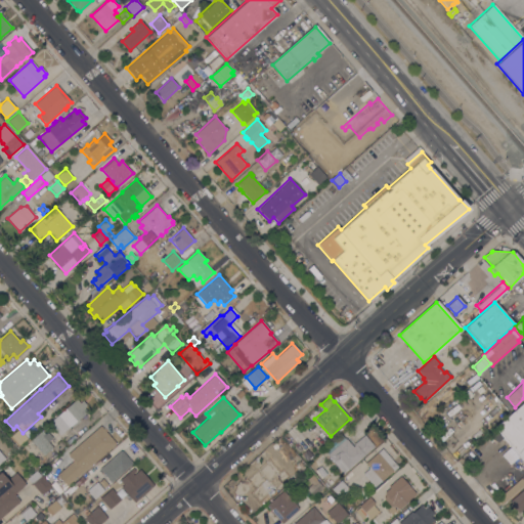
[(80,402),(82,400),(86,405),(84,407),(87,411),(79,420),(80,421),(74,426),(73,425),(59,435),(49,423),(77,399),(80,402)]
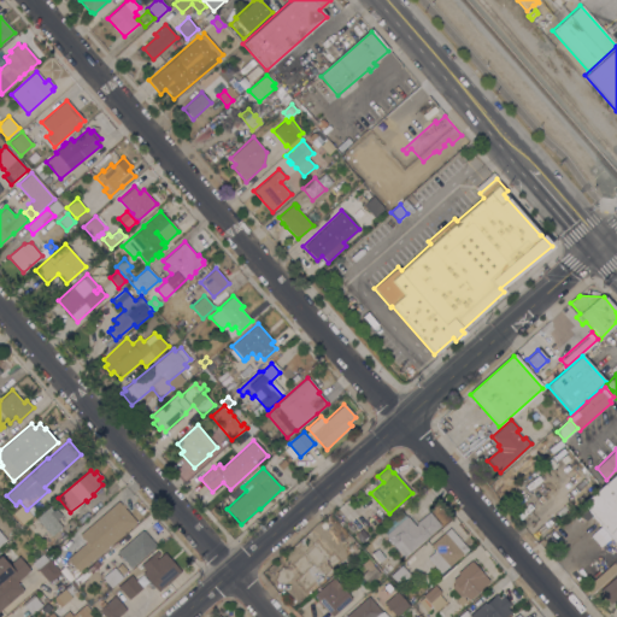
[(616,542),(583,504),(616,474),(616,542)]
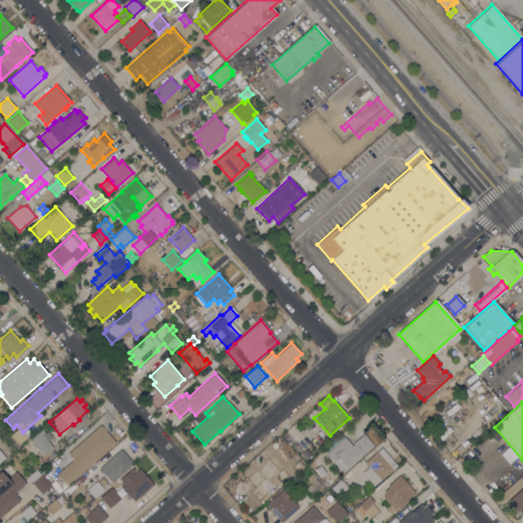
[(100,425),(115,442),(66,485),(56,474),(73,460),(67,453),(100,425)]
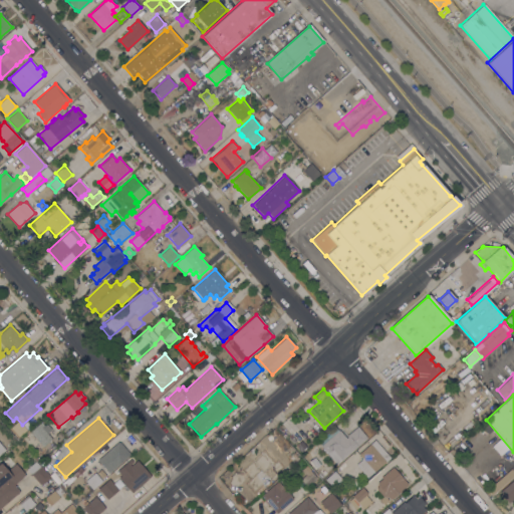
[(30,432),(43,420),(51,429),(46,433),(51,439),(43,447),(30,432)]
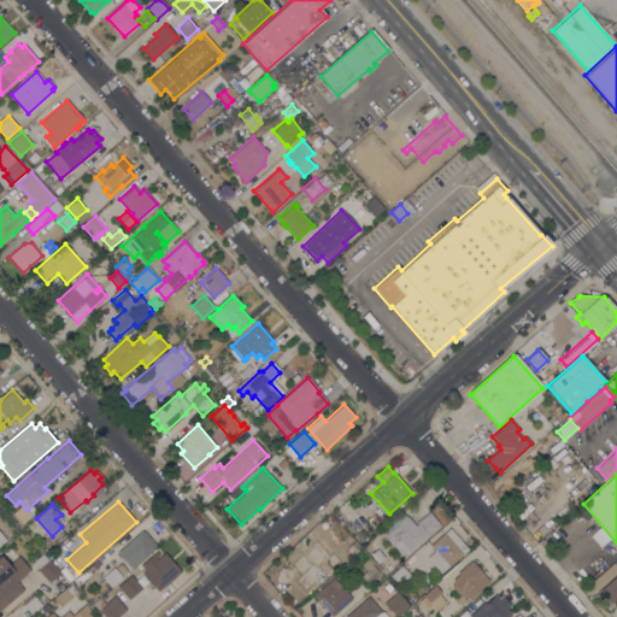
[(11,515),(22,505),(31,516),(21,526),(11,515)]
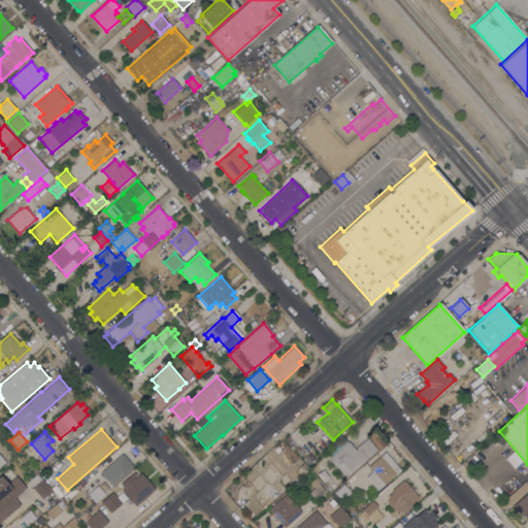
[(348,442),(348,441),(355,450),(358,448),(358,447),(367,438),(377,450),(345,477),(329,458),(330,458),(326,453),(343,438),(348,442)]
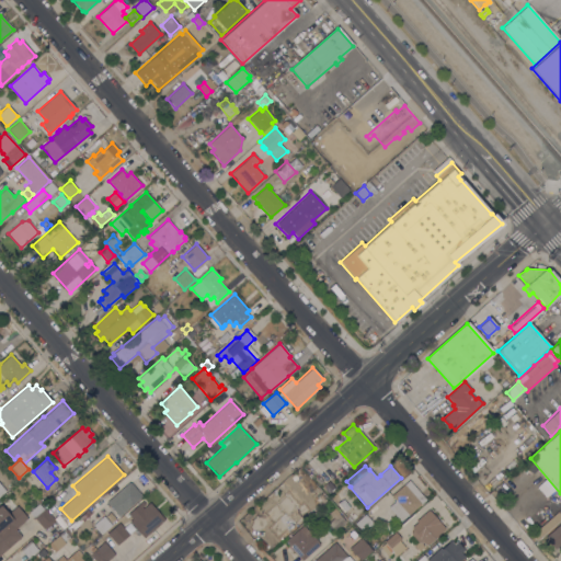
[(412,512),(414,514),(402,524),(389,507),(396,501),(391,495),(409,480),(426,500),(412,512)]
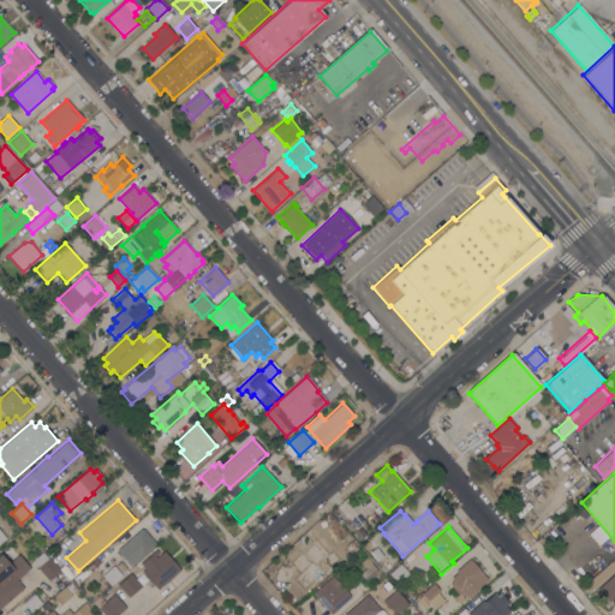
[(142,527),(156,544),(130,566),(117,550),(142,527)]
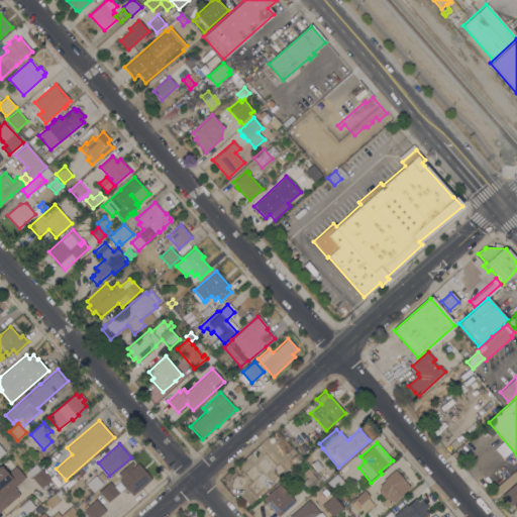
[(308,449),(302,454),(297,448),(303,443),(308,449)]
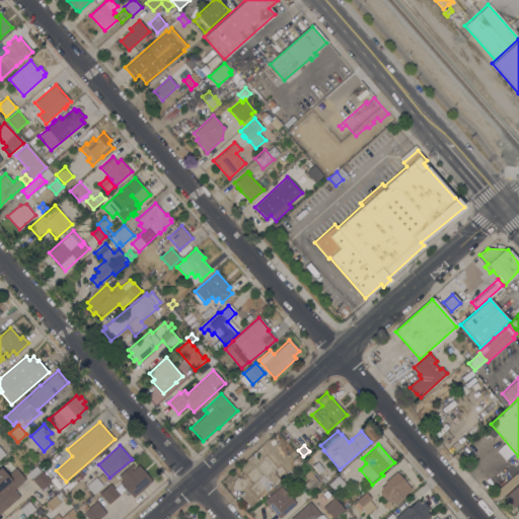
[(299,456),(297,457),(301,461),(297,465),(293,460),(295,458),(292,454),(295,451),(299,456)]
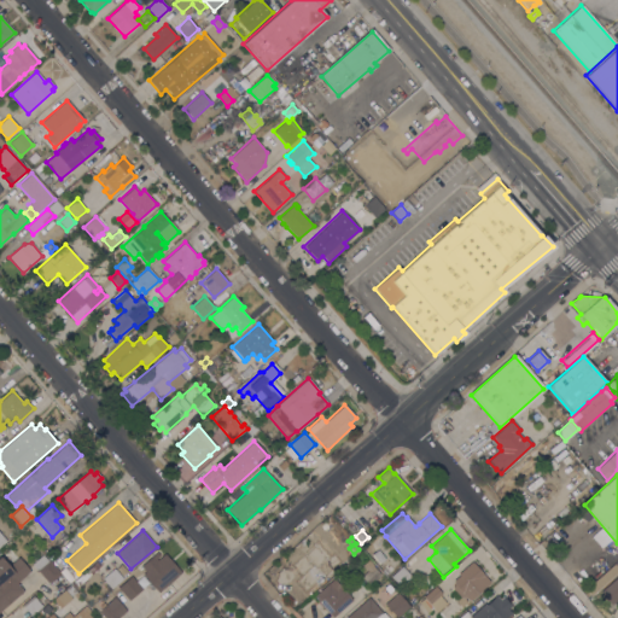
[(366,549),(373,543),(379,549),(378,551),(385,559),(378,564),(366,549)]
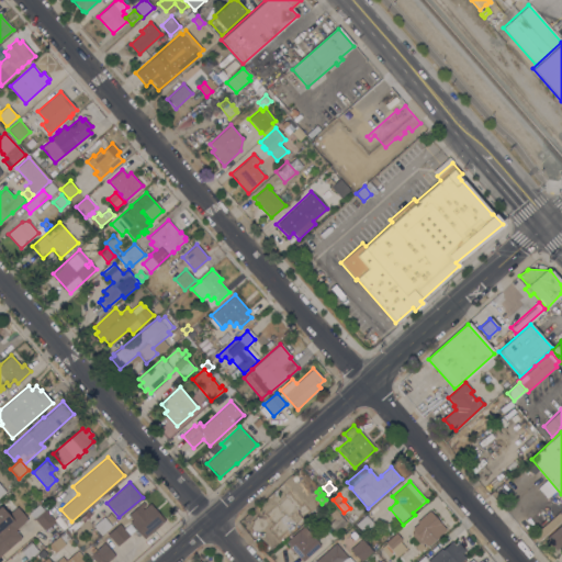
[(303,518),(284,534),(274,523),(302,499),(306,504),(307,503),(312,508),(302,517),(303,518)]
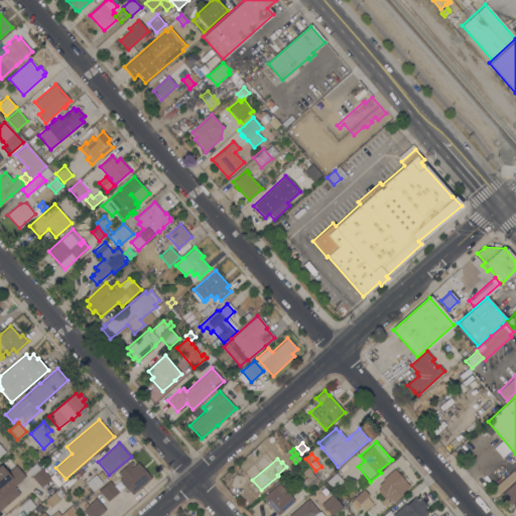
[(132,495),(118,480),(121,477),(117,473),(130,461),(134,465),(137,462),(151,478),(132,495)]
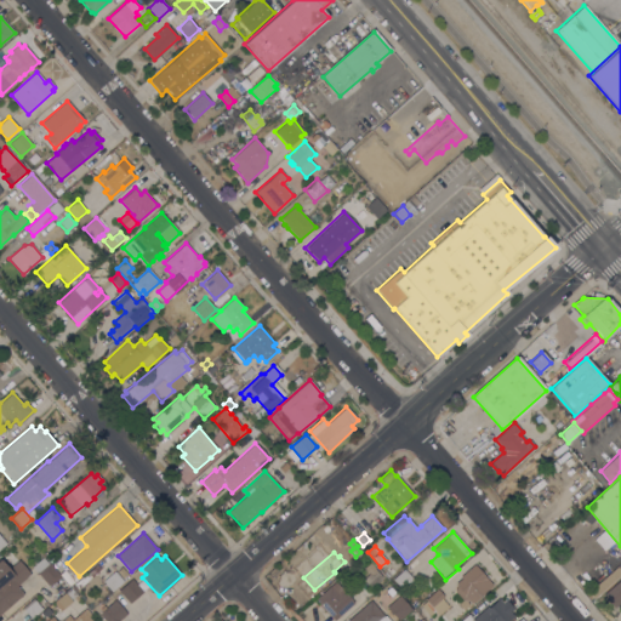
[(47,563),(47,564),(49,563),(61,576),(60,577),(50,586),(32,567),(43,558),(47,563)]
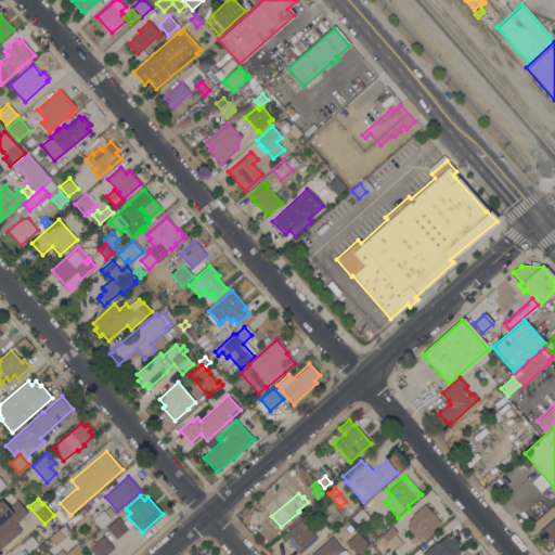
[(0,549),(0,500),(8,508),(16,500),(27,513),(17,521),(12,515),(10,517),(22,530),(0,549)]
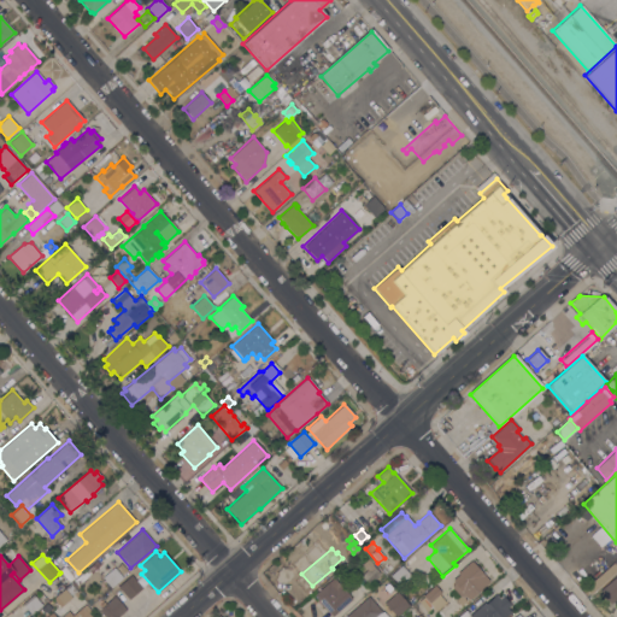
[(369,585),(362,576),(368,570),(362,564),(368,559),(374,565),(372,565),(380,574),(369,585)]
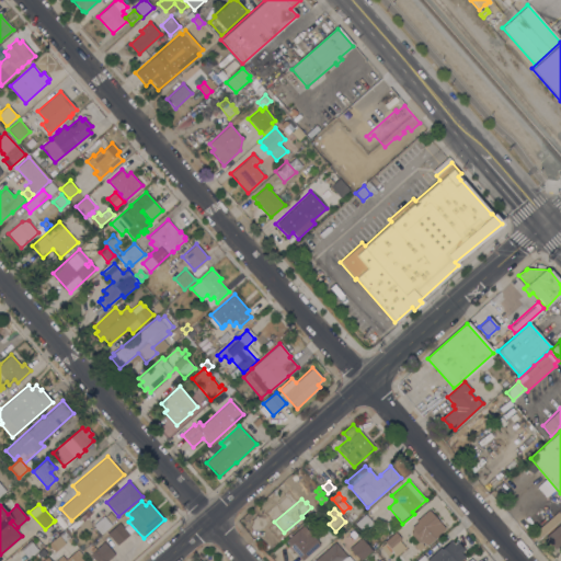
[(411,529),(412,528),(411,527),(416,523),(415,522),(428,510),(445,528),(426,546),(423,542),(422,544),(424,547),(419,551),(416,549),(415,550),(413,547),(414,546),(418,542),(411,534),(412,530),(411,529)]
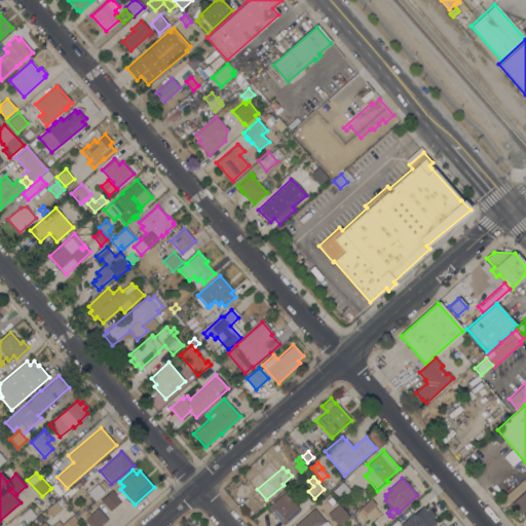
[(525,486),(502,508),(497,501),(525,478),(525,479),(525,486)]
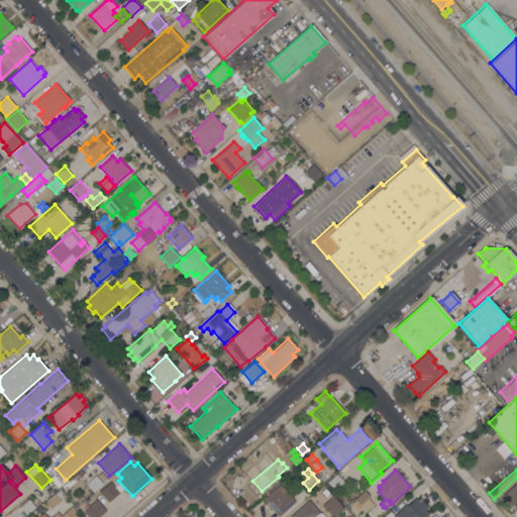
[(336,474),(344,483),(335,492),(327,483),(336,474)]
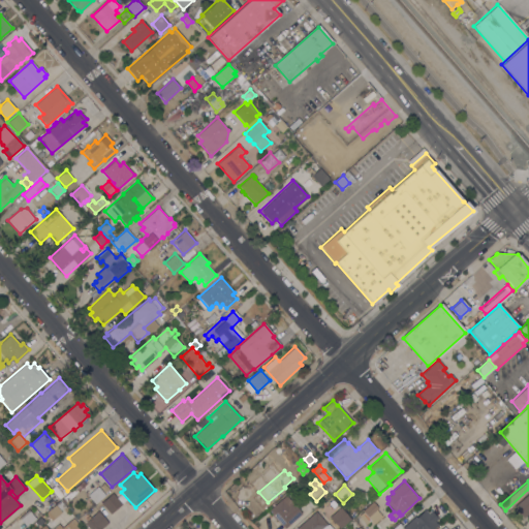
[(105,495),(95,503),(90,497),(88,498),(87,496),(89,494),(88,493),(95,487),(96,488),(97,487),(105,495)]
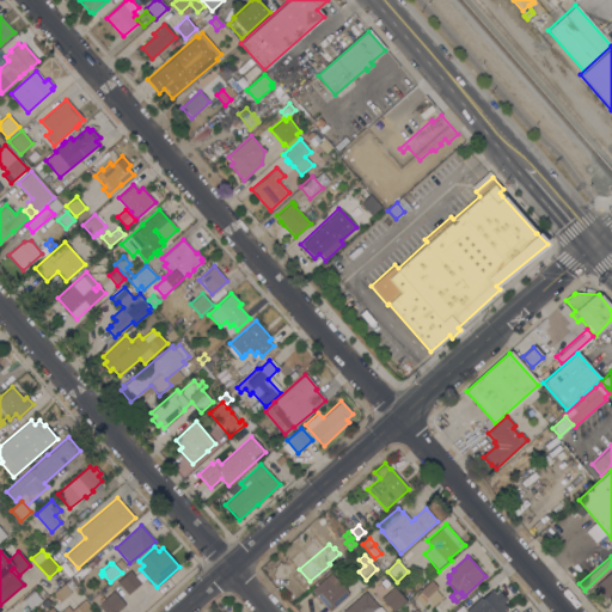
[(141,583),(128,594),(117,582),(130,570),(141,583)]
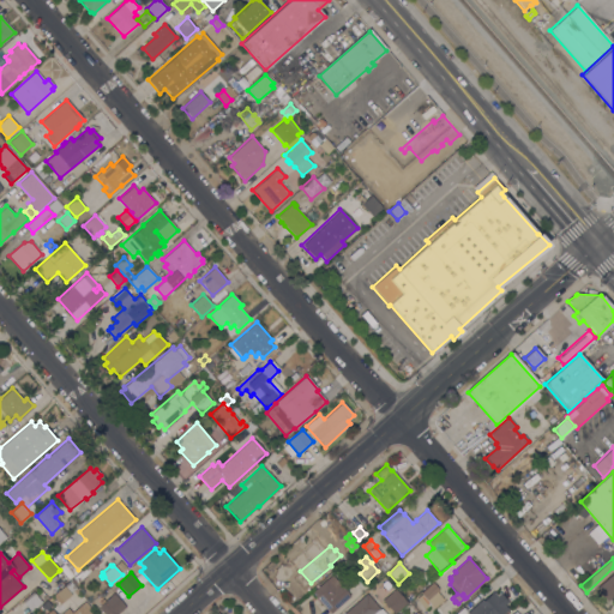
[(613,572),(613,595),(607,601),(596,589),(613,572)]
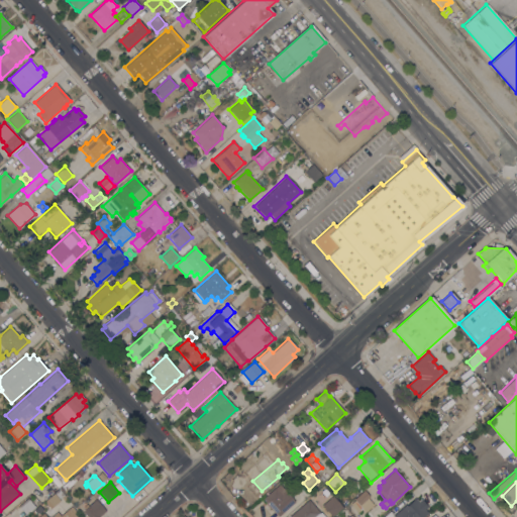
[(279,516),(270,507),(269,507),(267,504),(263,499),(279,484),(295,502),(279,516)]
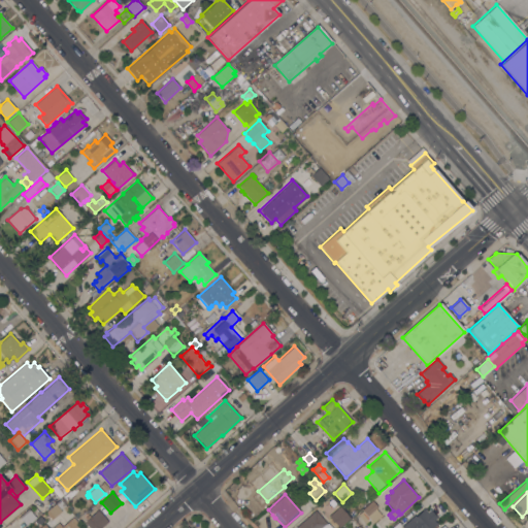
[(332,498),(336,503),(332,507),(328,502),(332,498)]
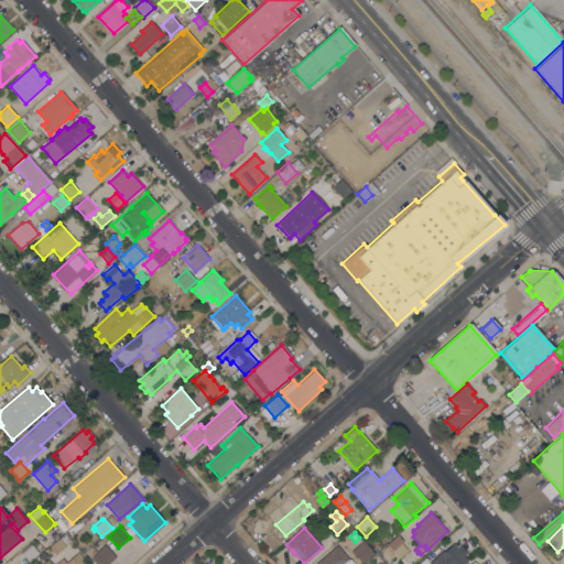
[(64,533),(69,540),(64,544),(65,546),(57,552),(51,544),(64,533)]
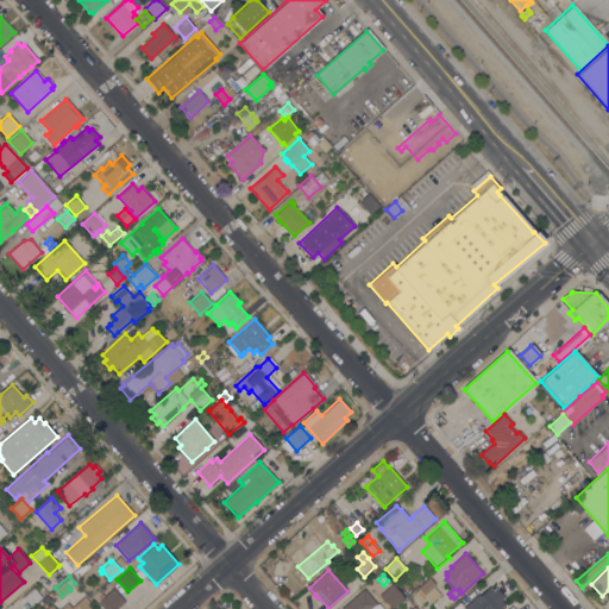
[(428,578),(435,585),(433,588),(440,595),(429,603),(427,600),(421,603),(413,594),(418,589),(416,589),(428,578)]
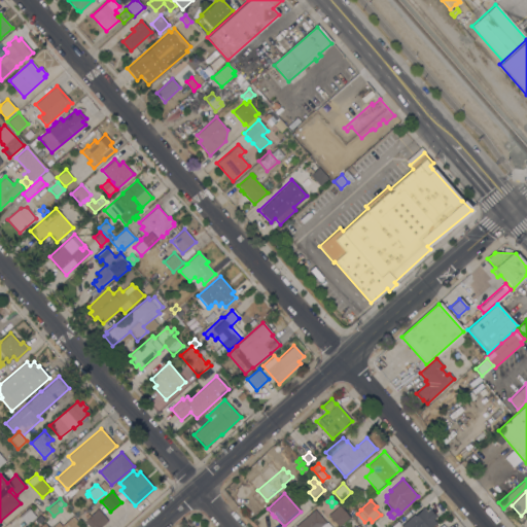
[(349,517),(339,526),(328,515),(339,505),(349,517)]
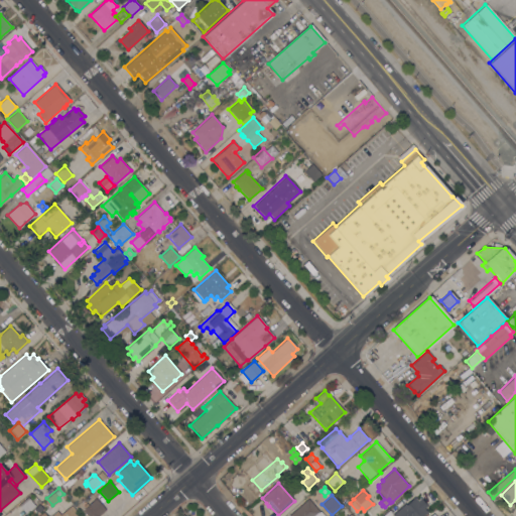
[(27,497),(35,506),(26,514),(18,505),(27,497)]
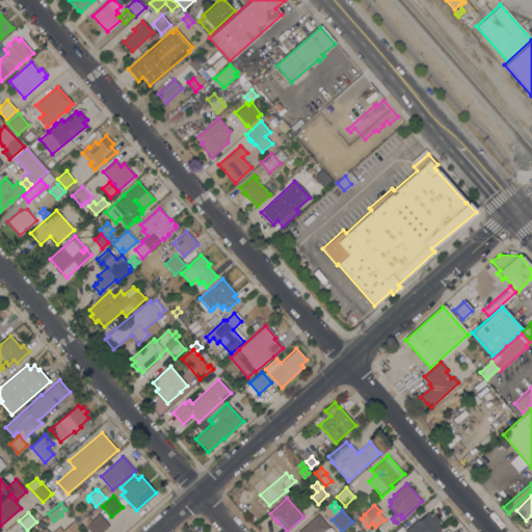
[(435,531),(404,531),(417,520),(418,521),(427,512),(430,516),(433,513),(441,522),(437,524),(441,528),(435,531)]
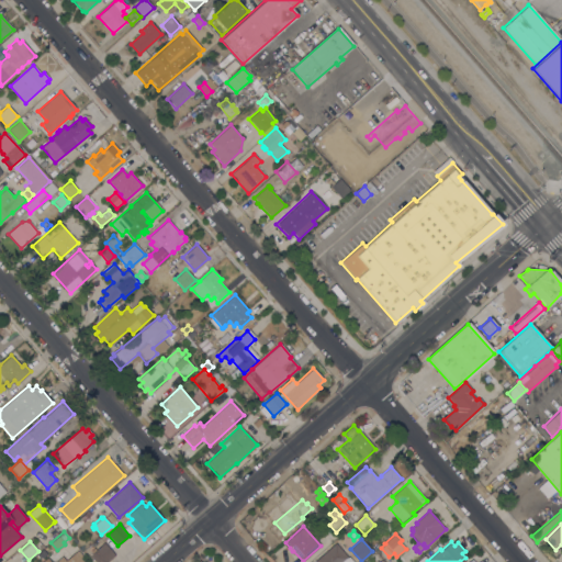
[(115,554),(107,561),(96,561),(90,555),(104,542),(115,554)]
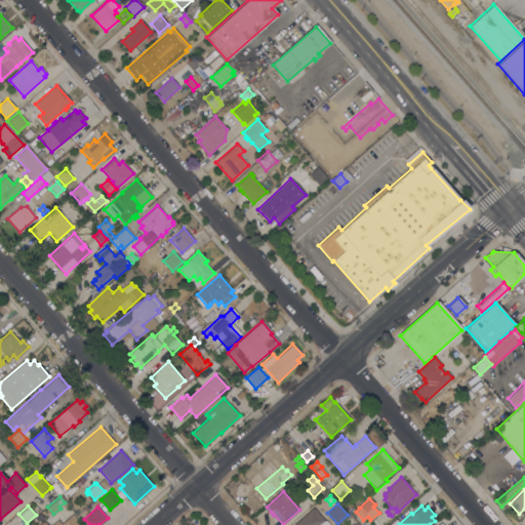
[(292,524),(314,508),(325,521),(326,520),(329,524),(292,524)]
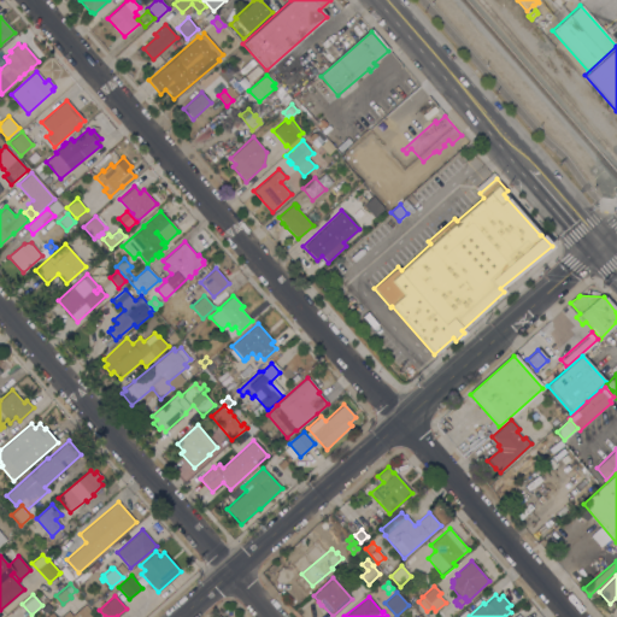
[(90,616),(45,616),(52,612),(56,616),(60,616),(68,611),(70,612),(76,607),(78,610),(84,604),(90,611),(88,613),(90,616)]
